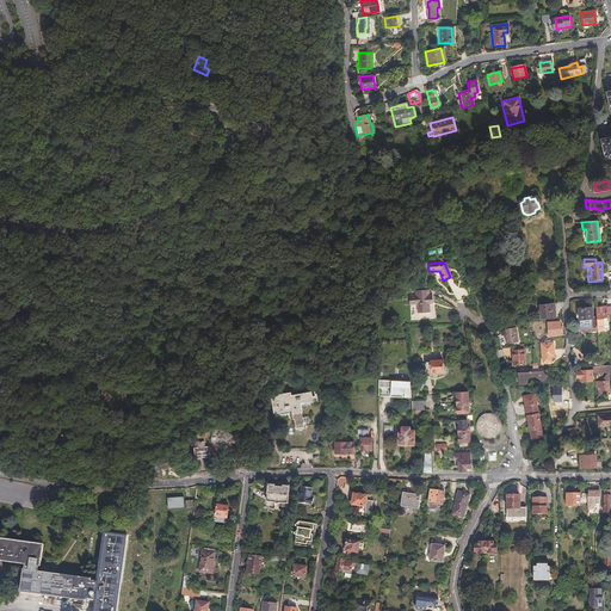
[(427,291),(413,292),(414,304),(415,304),(417,314),(429,313),(427,304),(431,304),(431,301),(431,297),(429,297),(427,291)]
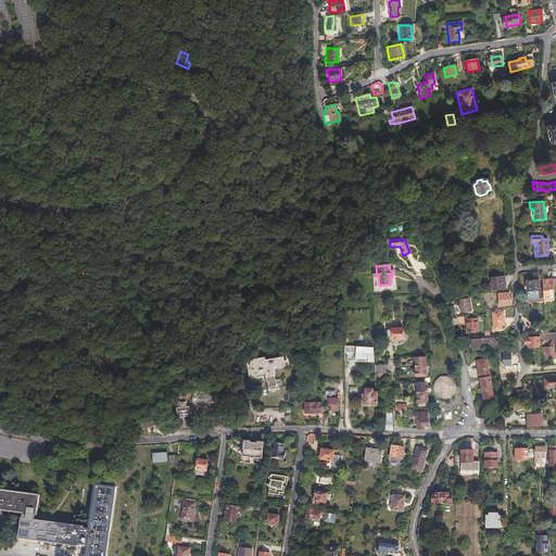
[(492,290),(505,289),(504,277),(490,278),(492,290)]
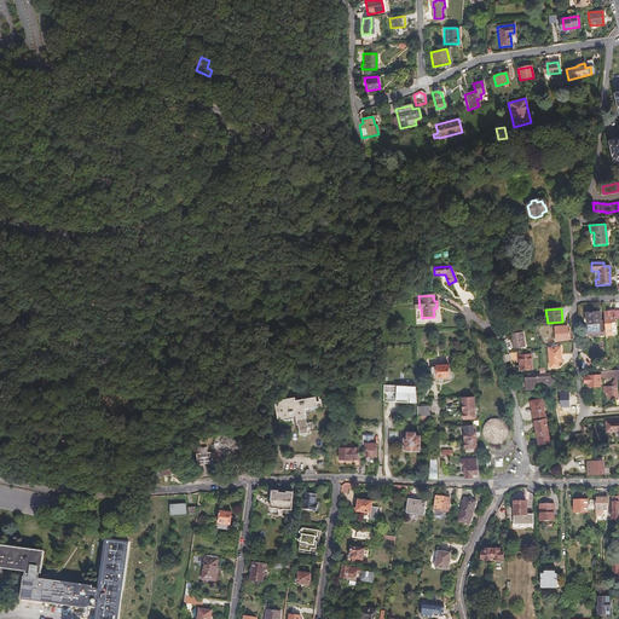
[(607,312),(602,312),(603,324),(605,335),(606,337),(617,336),(617,328),(614,328),(614,323),(614,312),(611,312),(607,312)]
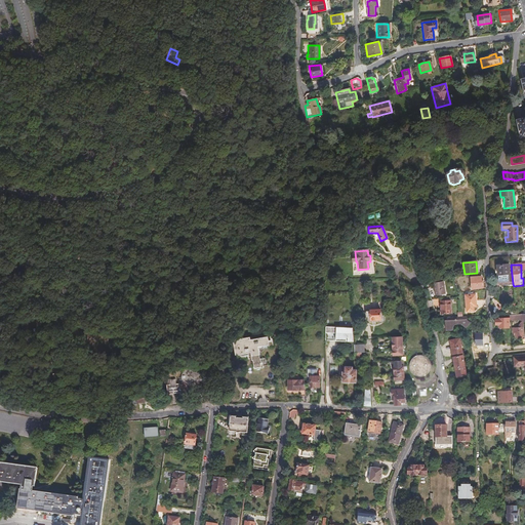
[(501,266),(496,266),(497,276),(501,276),(509,275),(508,266),(501,266)]
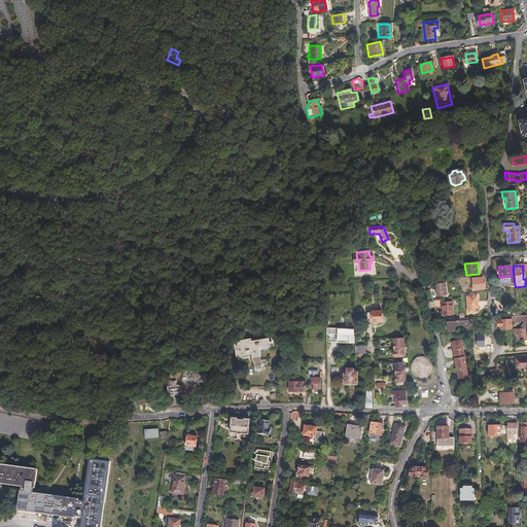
[(511,276),(503,277),(503,281),(498,281),(498,284),(499,286),(515,285),(514,276),(511,276)]
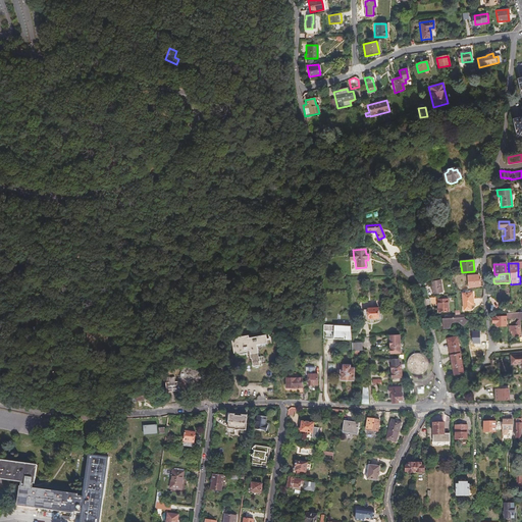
[(477,275),(466,276),(467,288),(479,286),(479,280),(477,280),(477,275)]
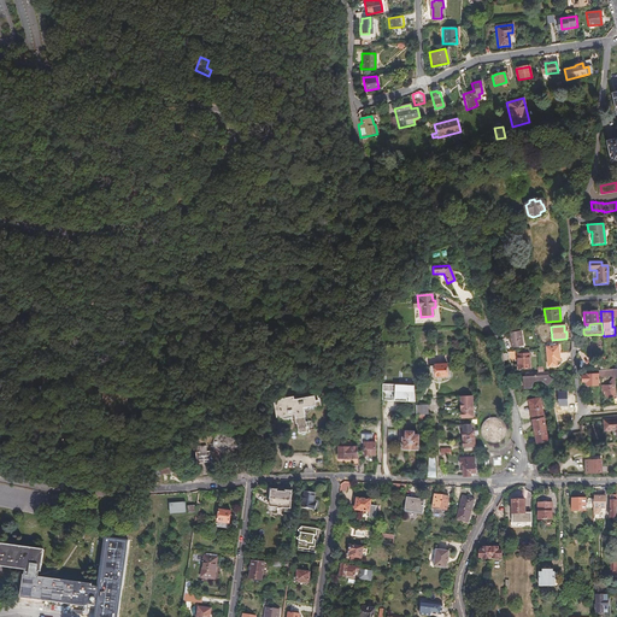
[(519,331),(509,333),(510,339),(510,347),(521,346),(519,331)]
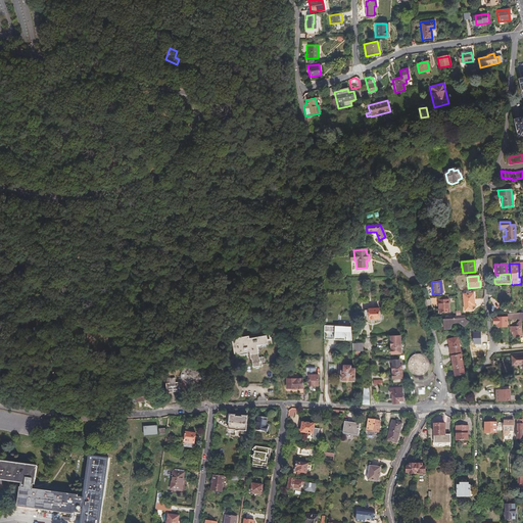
[(472,294),(462,294),(463,311),(470,311),(470,307),(473,307),(472,294)]
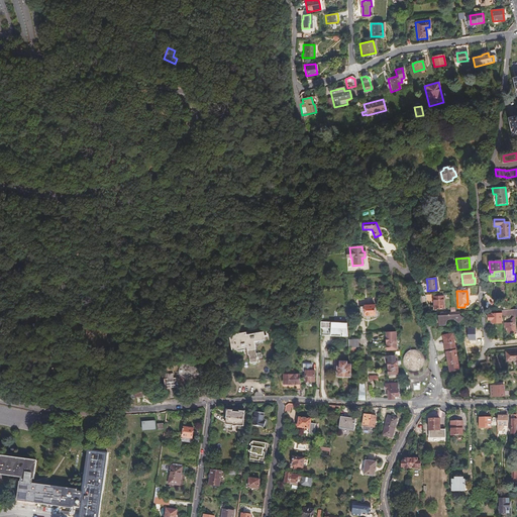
[(432,295),(424,296),(426,304),(433,303),(433,298),(432,295)]
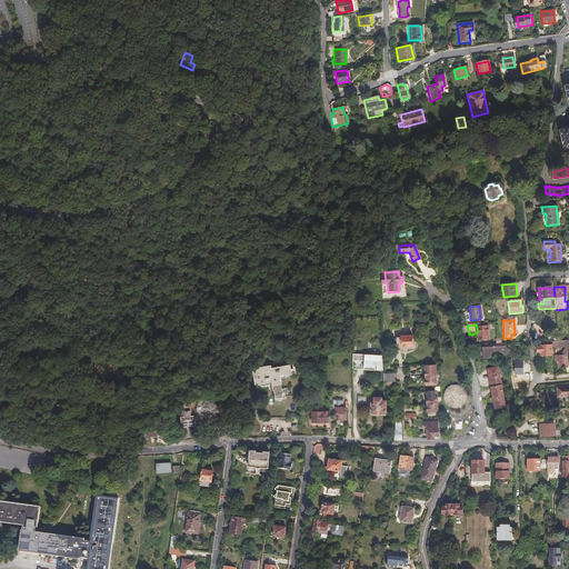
[(487,327),(477,328),(477,333),(477,341),(488,340),(487,327)]
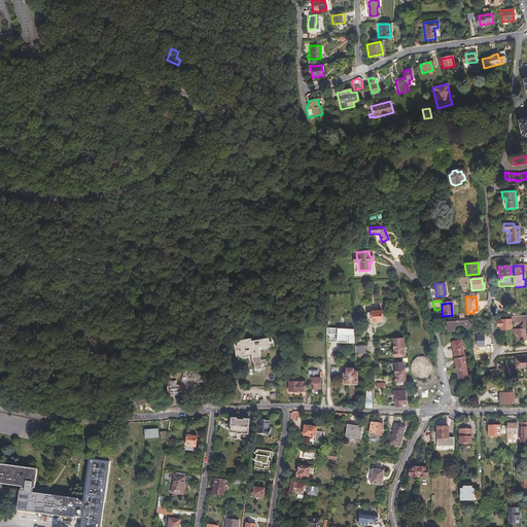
[(517,306),(512,306),(512,310),(512,312),(508,312),(510,317),(511,317),(517,316),(517,306)]
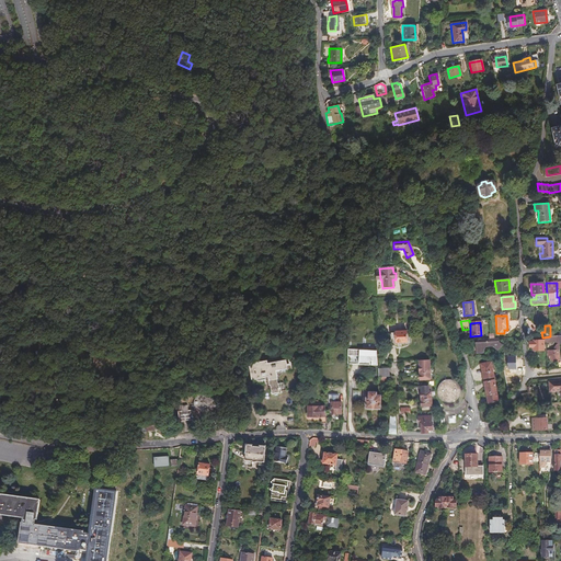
[(407,332),(395,332),(395,334),(390,334),(391,340),(395,340),(395,343),(400,343),(407,343),(407,332)]
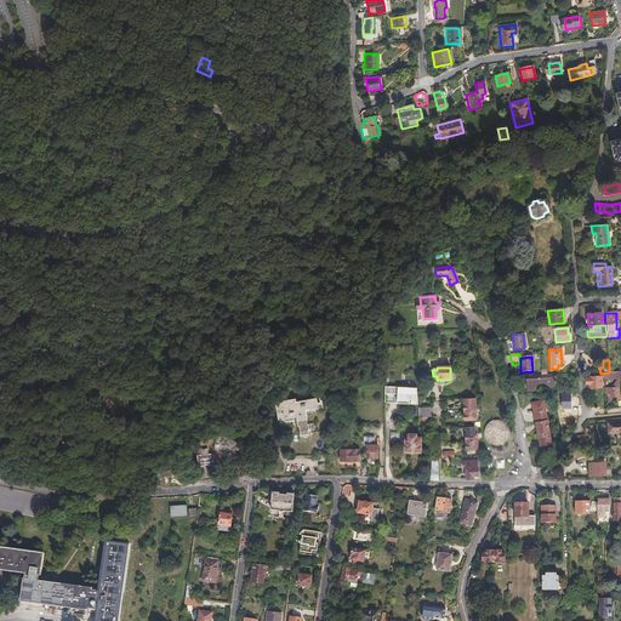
[(539,385),(545,383),(551,388),(556,383),(552,380),(552,375),(529,376),(529,379),(527,379),(527,385),(527,391),(534,391),(535,387),(539,385)]
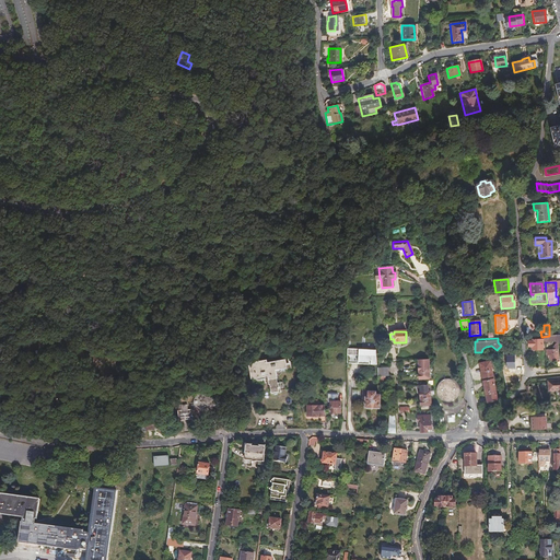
[(543,340),(531,340),(531,341),(529,341),(529,348),(533,348),(533,350),(537,350),(543,350),(543,340)]
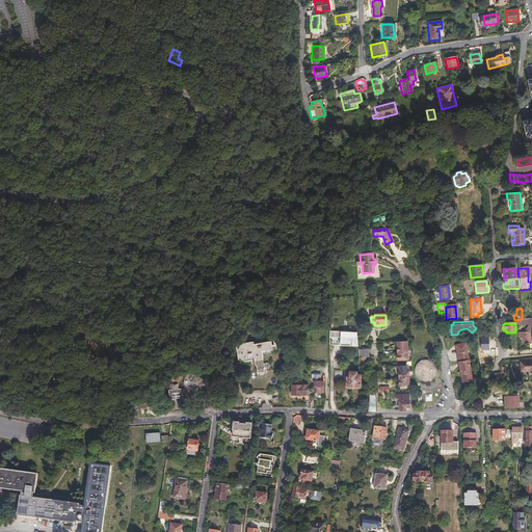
[(330,345),(358,346),(357,333),(331,331),(330,345)]
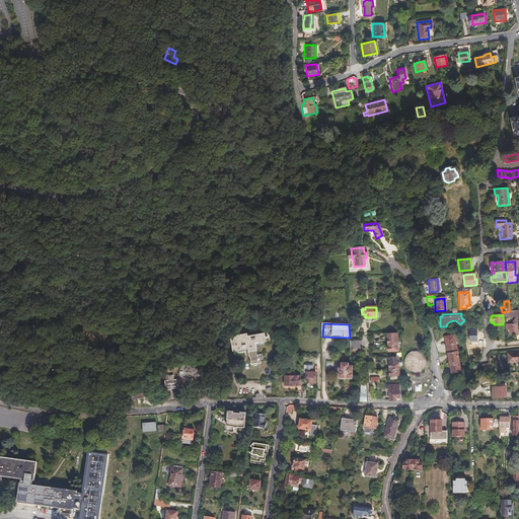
[(516,324),(505,325),(506,329),(508,329),(509,335),(512,335),(515,334),(515,341),(518,340),(517,334),(516,324)]
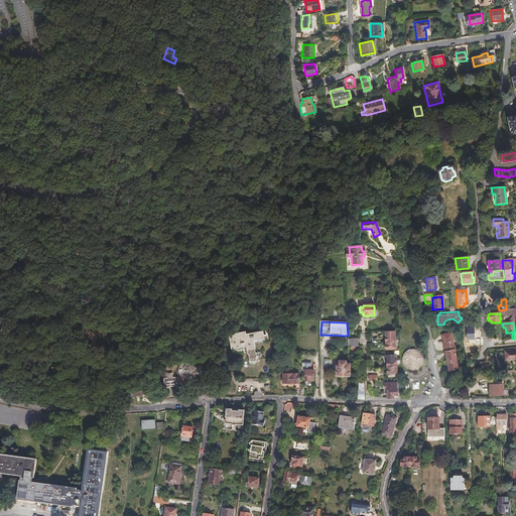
[(254,363),(257,362),(253,341),(267,339),(265,332),(244,336),(244,334),(228,336),(230,350),(232,349),(237,353),(242,352),(243,354),(244,353),(245,355),(247,355),(248,358),(247,358),(248,364),(249,363),(250,365),(252,365),(254,365),(254,363)]
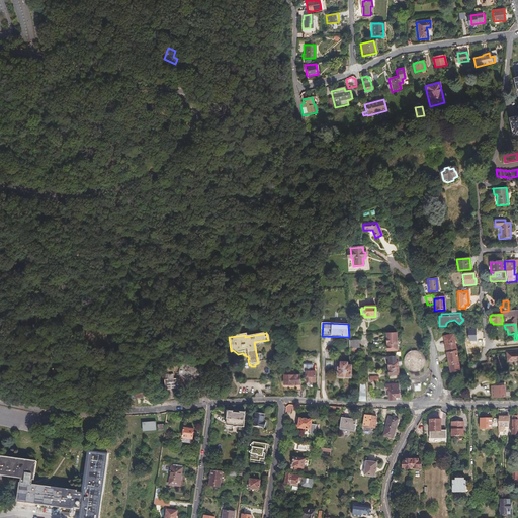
[(396,333),(386,334),(386,339),(386,345),(396,345),(396,333)]
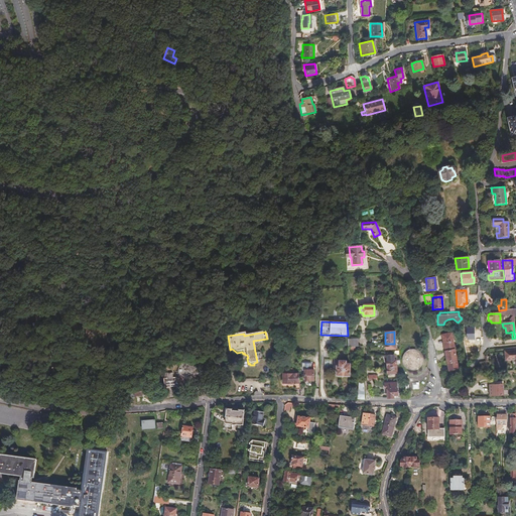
[(446,362),(456,361),(450,336),(441,338),(443,350),(446,362)]
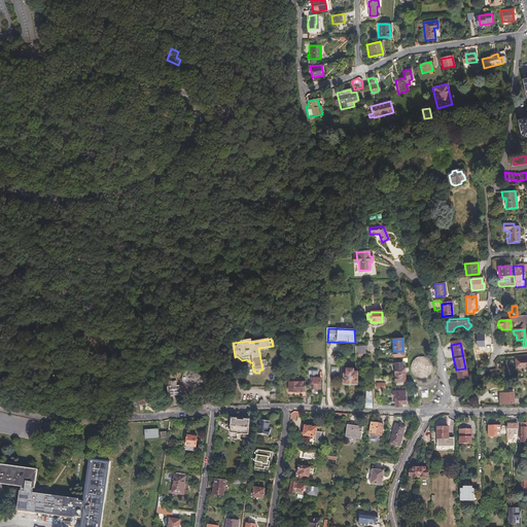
[(415,358),(412,361),(410,364),(410,367),(410,372),(412,375),(415,378),(419,379),(423,379),(427,377),(430,374),(431,371),(431,366),(430,362),(428,359),(423,357),(420,357),(415,358)]
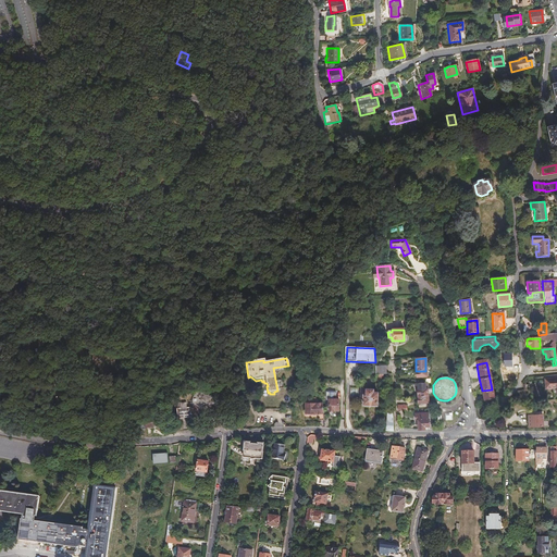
[(556,379),(545,380),(545,384),(546,387),(556,386),(556,379)]
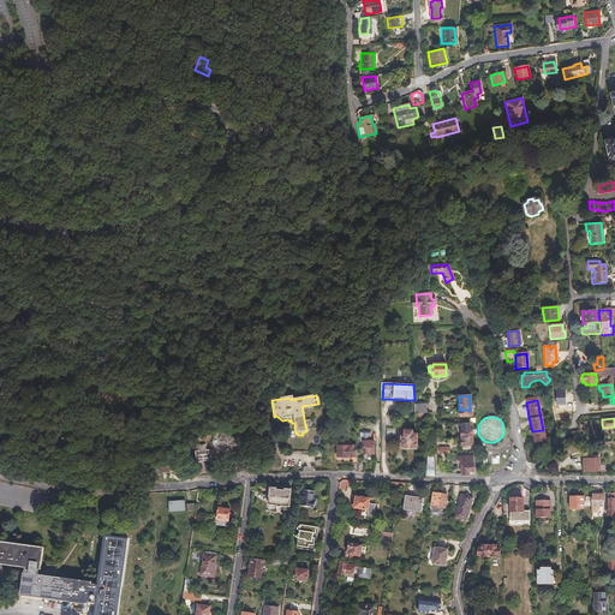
[(471,424),(459,424),(459,429),(459,430),(461,430),(461,434),(461,439),(472,437),(471,430),(471,424)]
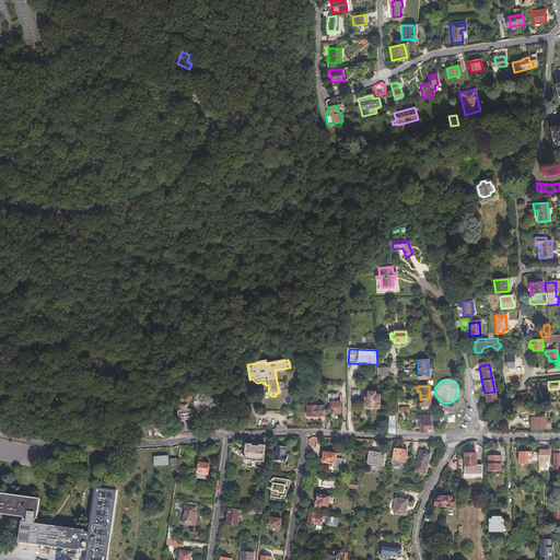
[(219,404),(218,399),(214,395),(210,393),(205,392),(200,393),(196,395),(193,398),(191,404),(191,410),(195,415),(198,417),(202,419),(206,419),(209,419),(213,417),(217,413),(219,409),(219,404)]
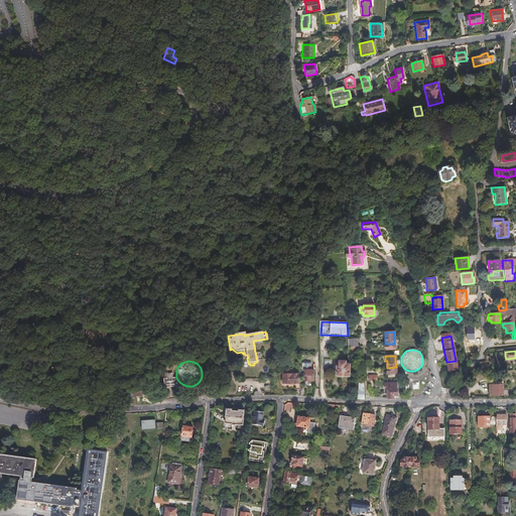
[(458,371),(456,361),(446,362),(448,373),(458,371)]
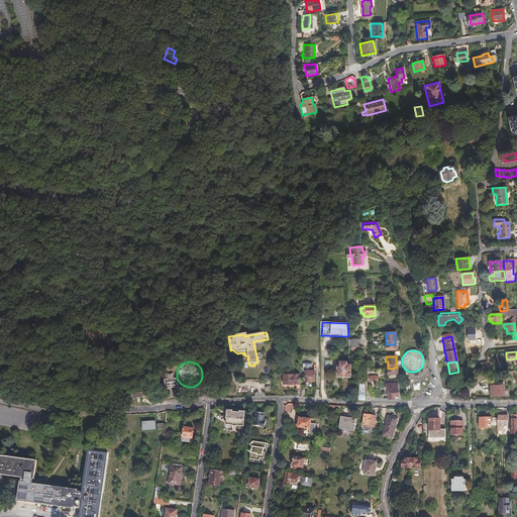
[(346,364),(336,364),(336,369),(338,369),(337,377),(341,377),(344,378),(345,379),(348,379),(349,378),(350,378),(350,366),(346,366),(346,364)]
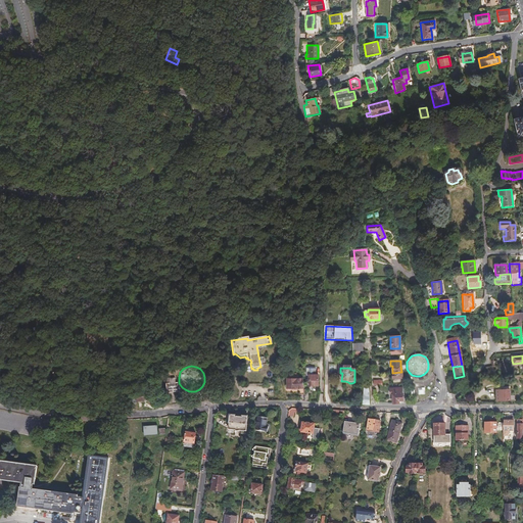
[(315,372),(311,372),(311,376),(308,376),(307,387),(308,387),(308,388),(313,388),(313,386),(316,387),(317,387),(318,376),(315,376),(315,372)]
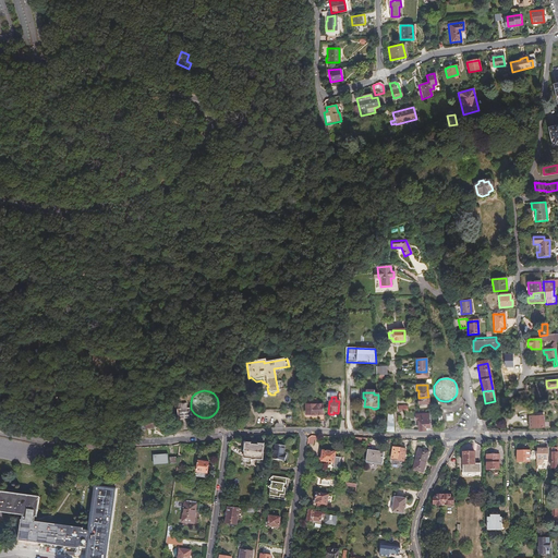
[(184,404),(174,405),(176,420),(181,420),(190,419),(189,409),(185,410),(184,404)]
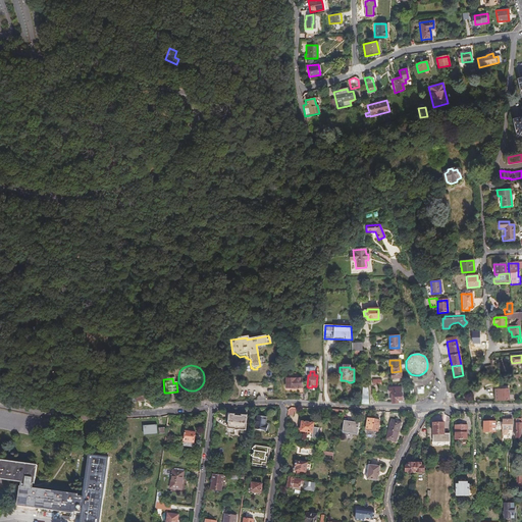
[(300,378),(284,378),(284,387),(285,387),(286,388),(289,388),(290,387),(293,387),(297,387),(297,394),(302,394),(300,378)]
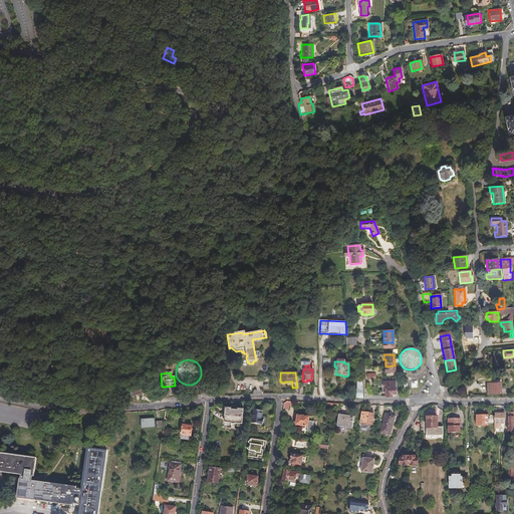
[(395,382),(382,382),(382,386),(381,386),(381,388),(382,388),(382,390),(386,390),(387,393),(387,399),(392,399),(392,396),(397,396),(396,389),(395,389),(395,382)]
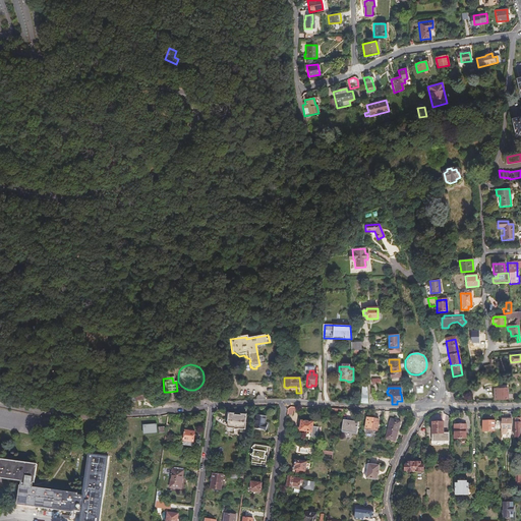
[(495,389),(496,399),(503,399),(509,398),(508,388),(499,388),(499,389),(495,389)]
